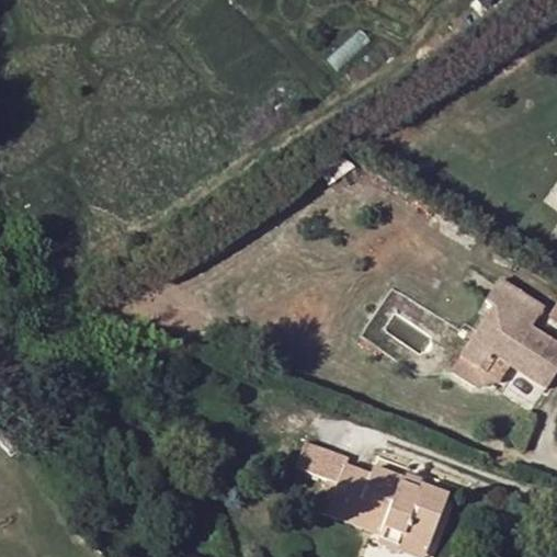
[(533,297),(502,277),(489,298),(497,304),(463,356),(486,371),(497,353),(510,361),(549,385),(556,373),(556,340),(534,326),(543,311),(546,306),(533,297)]
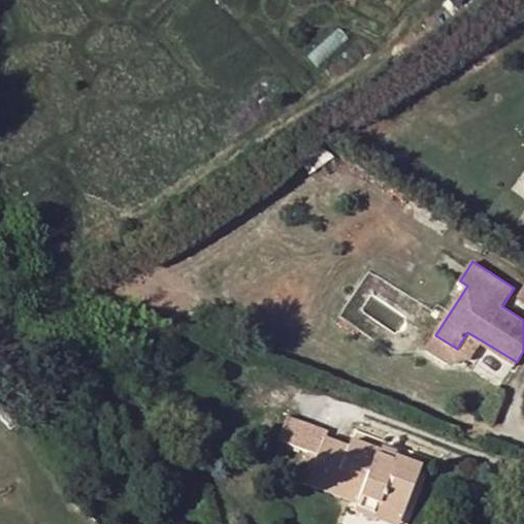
[(514,288),(511,293),(523,301),(523,268),(513,262),(501,280),(514,288)]
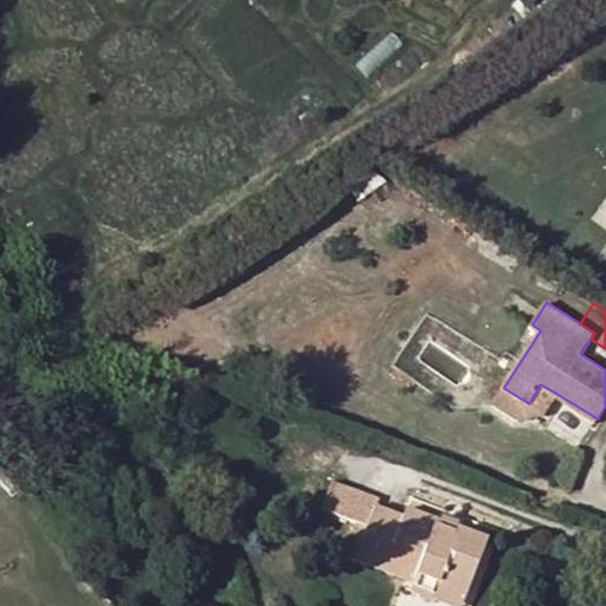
[(529,403),(504,388),(500,385),(489,401),(514,416),(543,412),(555,393),(540,384),(529,403)]
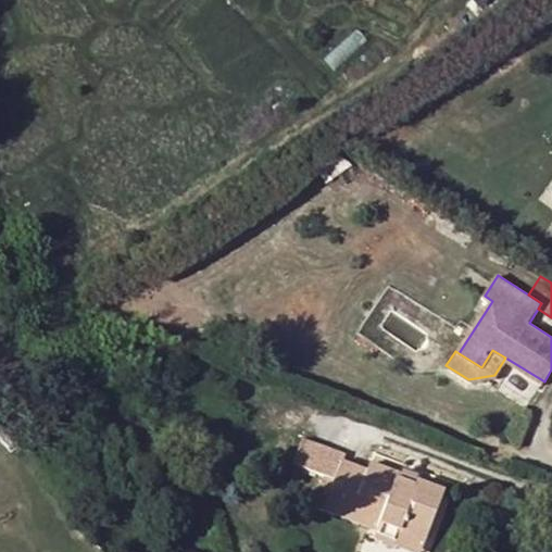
[(337,477),(343,461),(348,450),(303,434),(292,461),(337,477)]
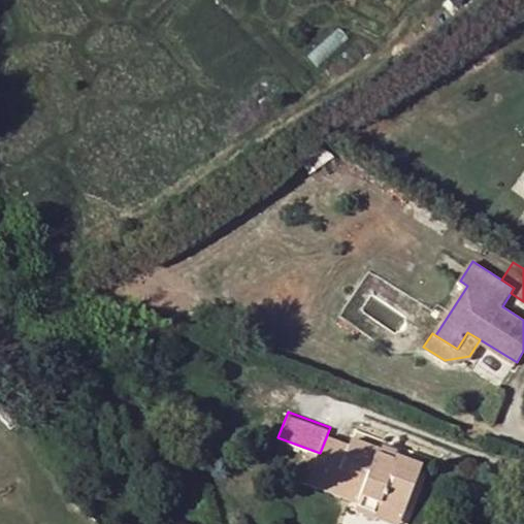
[(350,447),(326,437),(320,453),(309,481),(334,490),(336,483),(405,509),(422,465),(352,440),(350,447)]
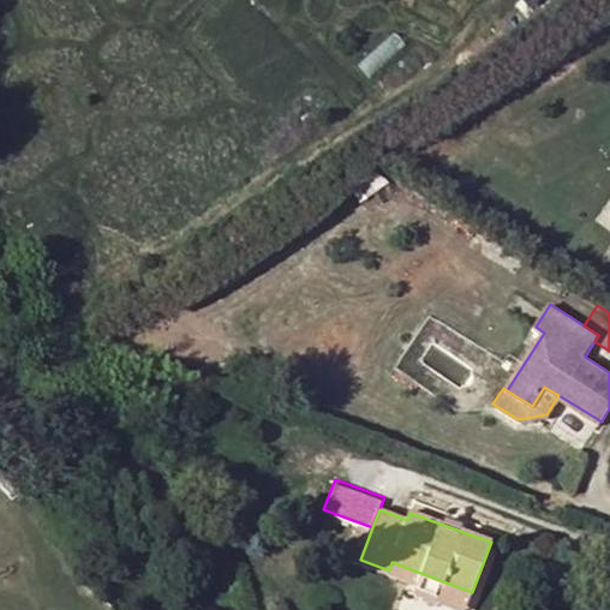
[(466,609),(472,592),(392,562),(389,570),(417,581),(413,592),(466,609)]
